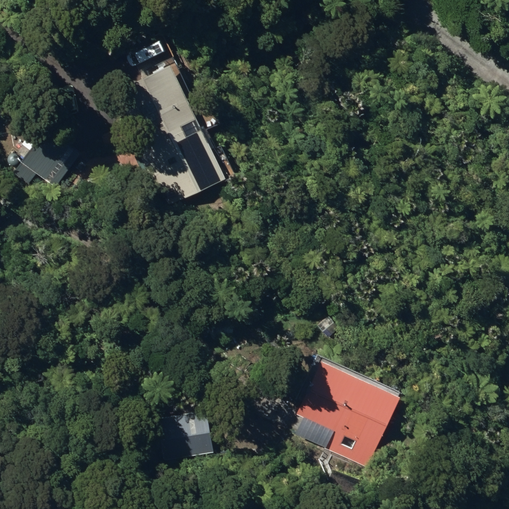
[(111,89),(168,206),(225,178),(172,70),(180,66),(163,32),(132,48),(144,73),(111,89)]
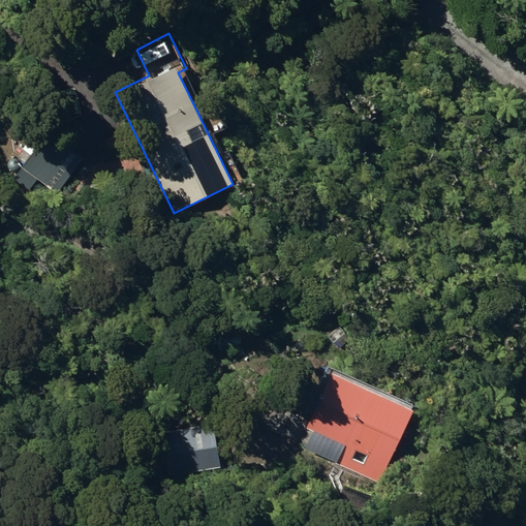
[(43,183),(59,194),(85,158),(48,131),(39,143),(33,137),(21,156),(27,160),(14,178),(35,193),(43,183)]
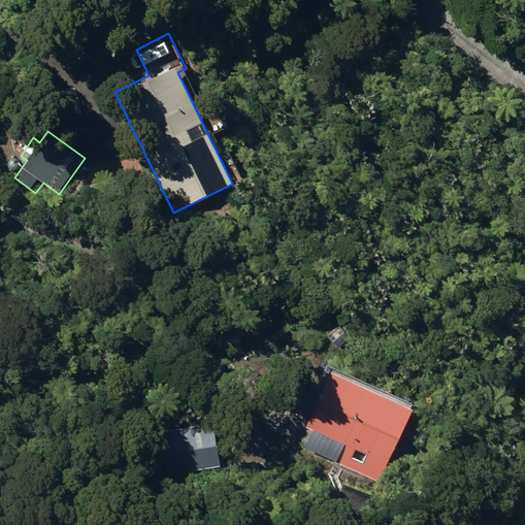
[(79,183),(92,185),(95,168),(84,165),(79,183)]
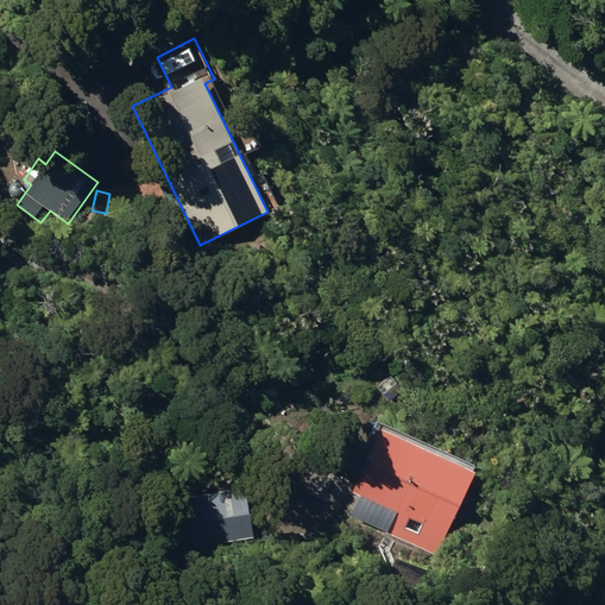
[(386,535),(438,556),(474,467),(373,424),(346,490),(396,511),(386,535)]
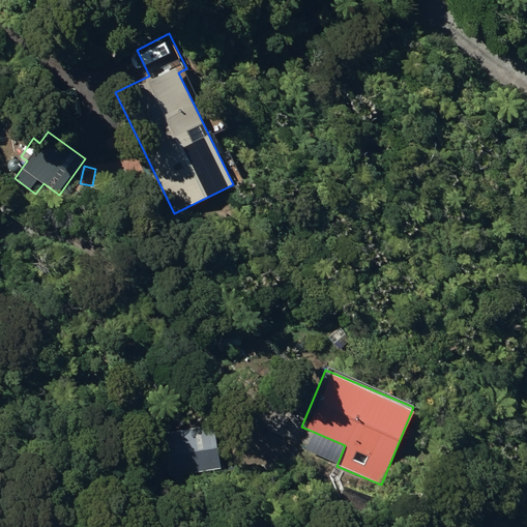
[(165,438),(170,464),(210,457),(205,430),(165,438)]
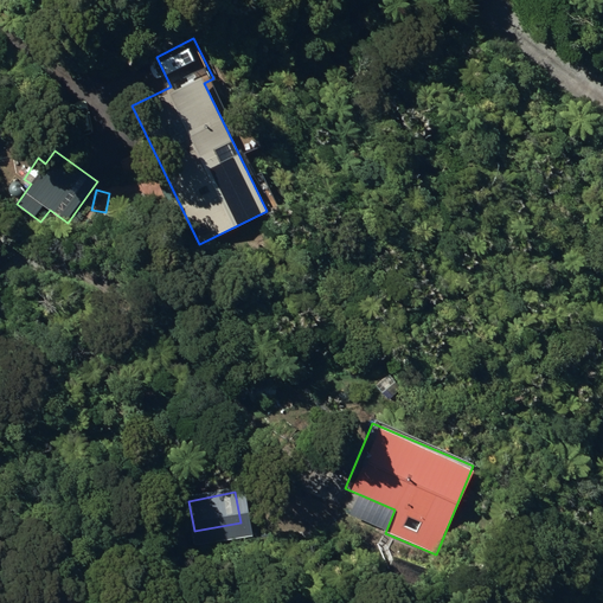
All buildings are outlined.
